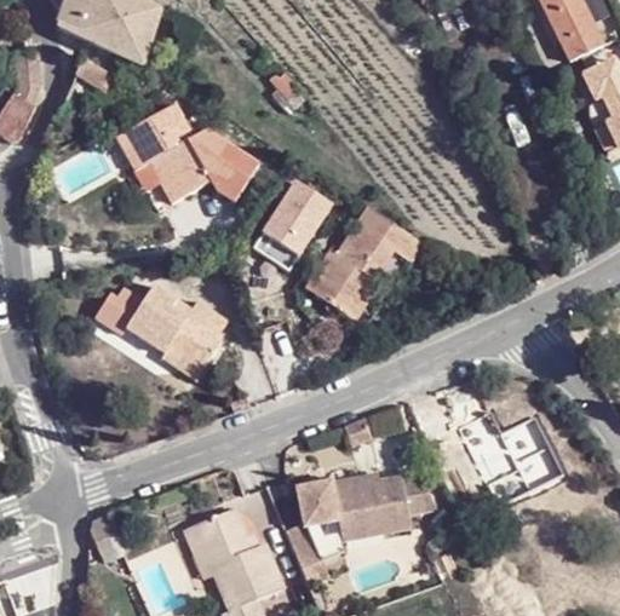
[(68,0),(58,26),(89,41),(142,64),(158,10),(138,0),(68,0)]
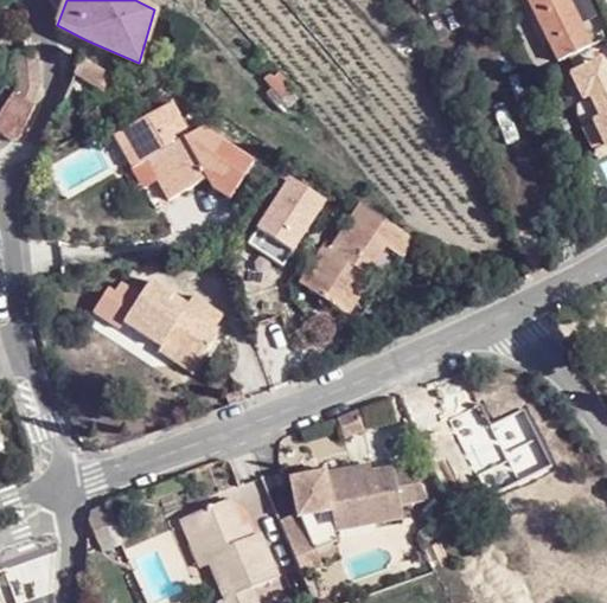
[(528,0),(535,14),(543,11),(554,36),(545,39),(556,62),(592,45),(569,0),(528,0)]
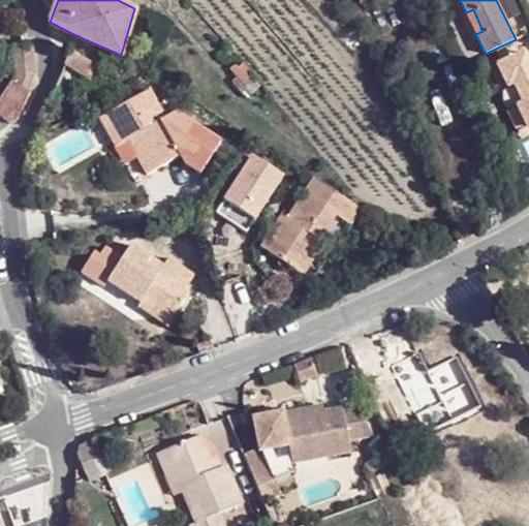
[(466,12),(475,34),(483,31),(473,9),(466,12)]
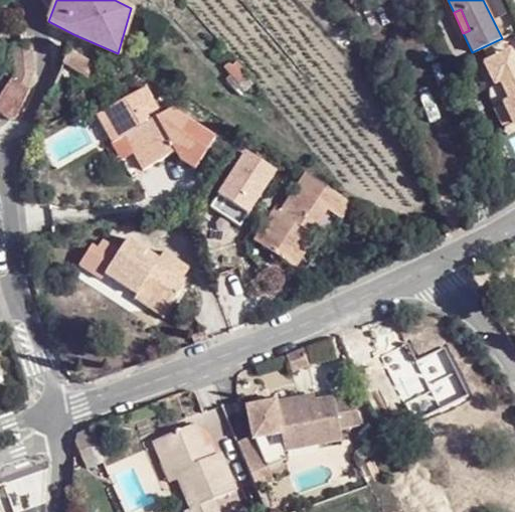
[(20,11),(8,12),(8,26),(23,27),(20,11)]
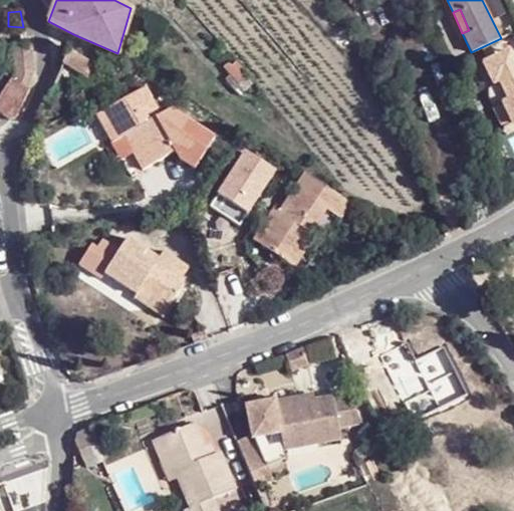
[(10,75),(29,86),(35,70),(32,41),(22,41),(0,40),(0,62),(11,63),(10,75)]
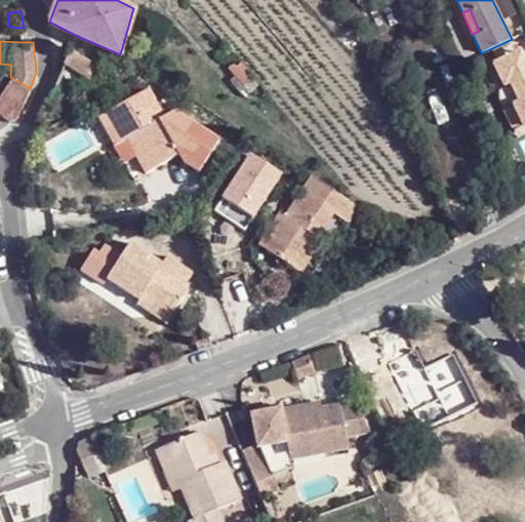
[(86,61),(69,48),(64,64),(79,73),(86,61)]
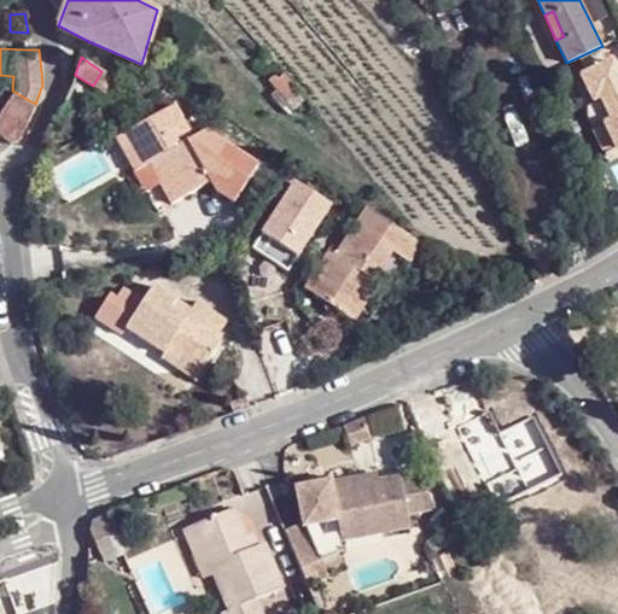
[(617,71),(612,60),(581,75),(593,99),(590,103),(588,106),(587,110),(587,115),(588,117),(590,121),(594,123),(599,124),(605,124),(616,148),(617,147),(617,71)]
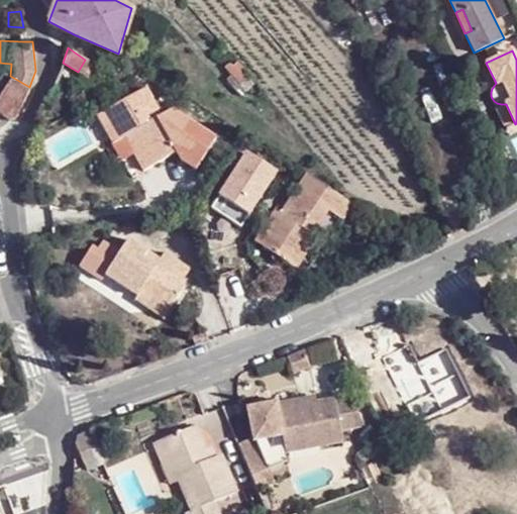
[(93,64),(85,60),(78,72),(85,76),(93,64)]
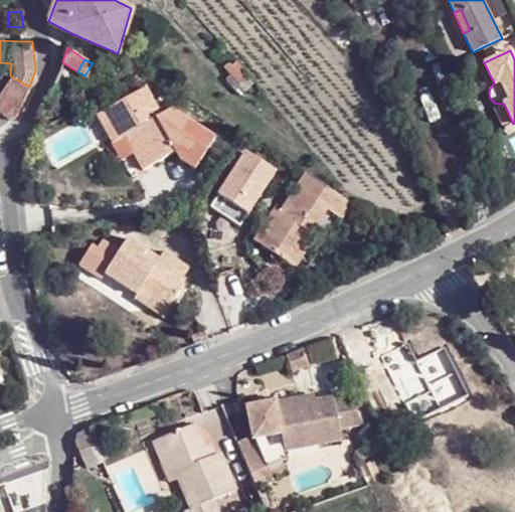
[(29,87),(10,75),(9,77),(0,94),(0,111),(7,116),(9,117),(11,117),(13,116),(16,115),(18,111),(29,87)]
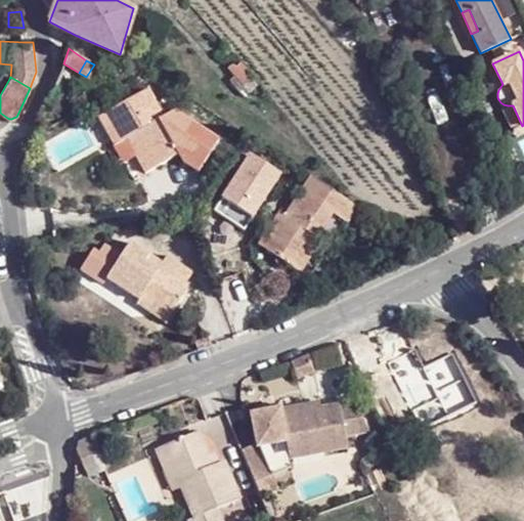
[(147,88),(130,98),(114,142),(126,135),(135,131),(156,165),(177,152),(173,144),(186,137),(171,111),(163,115),(147,88)]
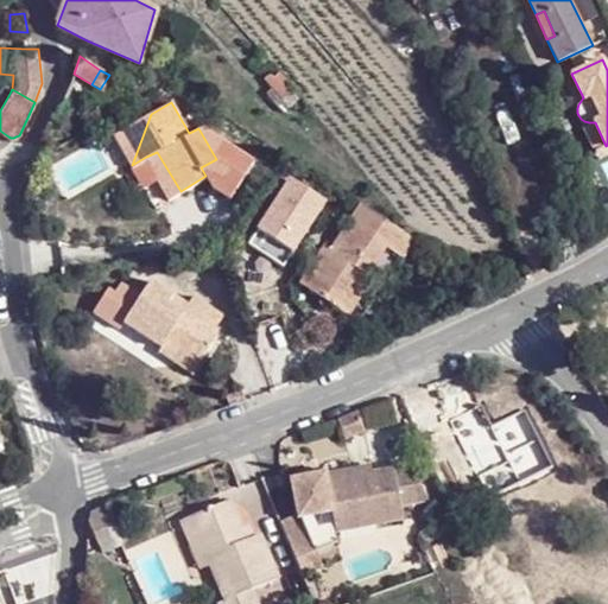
[(132,165),(151,114),(113,135),(130,167),(132,165)]
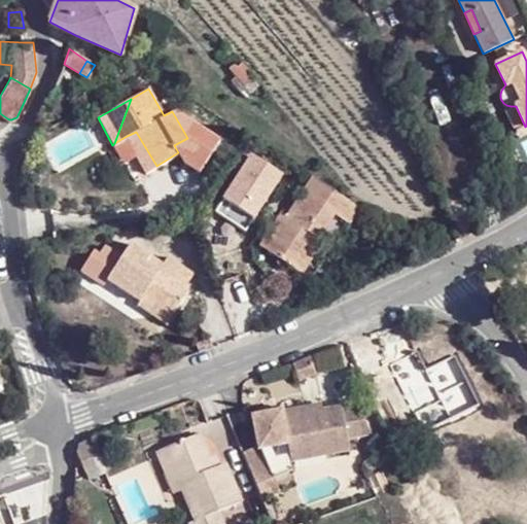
[(526,126),(525,127),(516,106),(506,110),(519,137),(526,133),(526,126)]
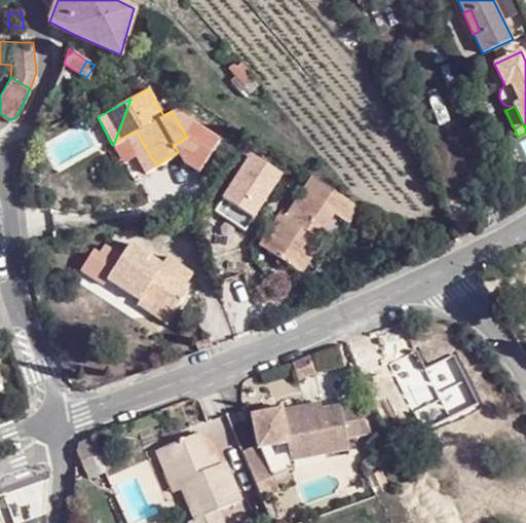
[(146,171),(156,165),(136,132),(126,136),(135,149),(146,171)]
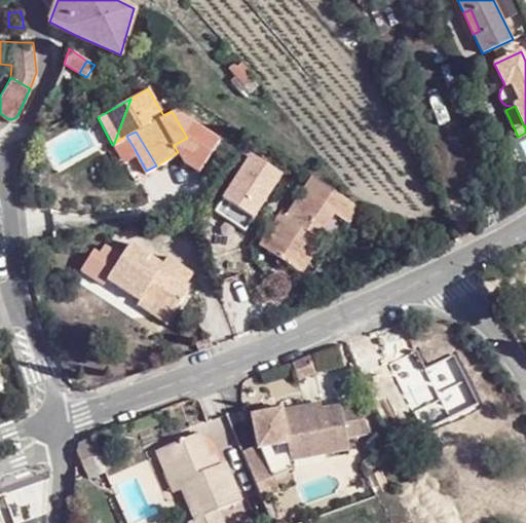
[(355,199),(308,171),(298,186),(302,189),(295,203),(290,199),(283,212),(288,216),(269,248),(288,259),(306,228),(314,232),(330,207),(346,216),(355,199)]
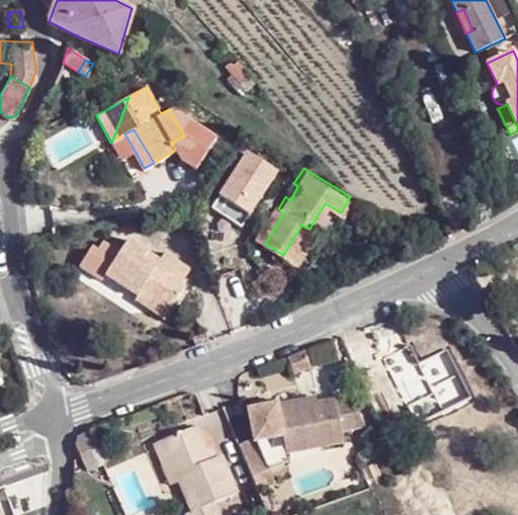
[(297,186),(293,183),(285,196),(290,200),(297,186)]
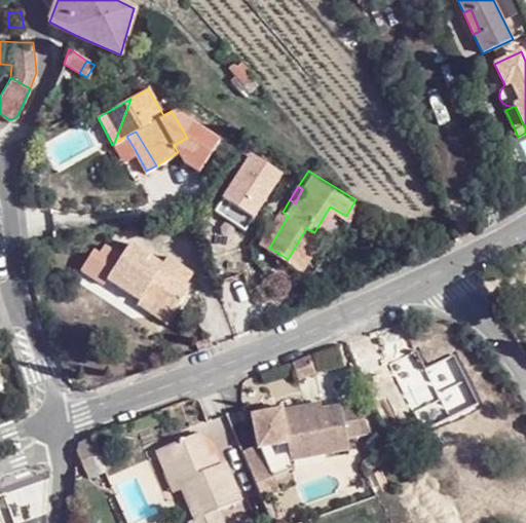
[(288,216),(283,212),(275,208),(257,239),(269,248),(288,216)]
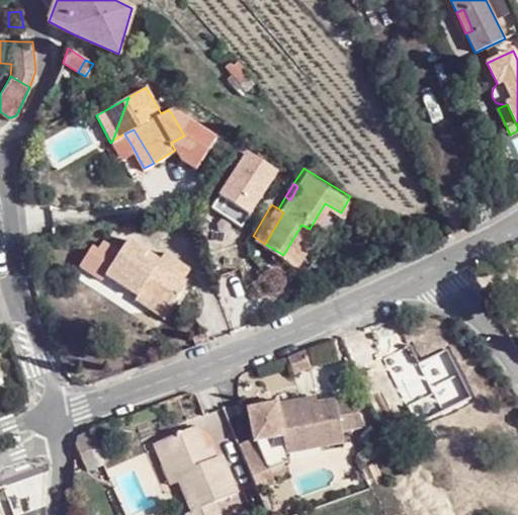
[(301,225),(283,255),(295,263),(316,233),(310,229),(301,225)]
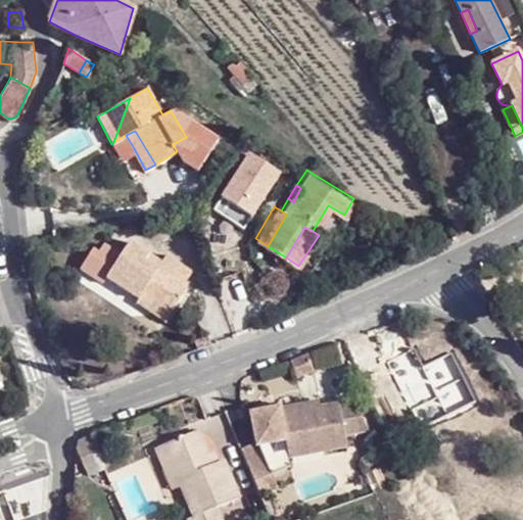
[(98,238),(92,247),(114,262),(121,253),(98,238)]
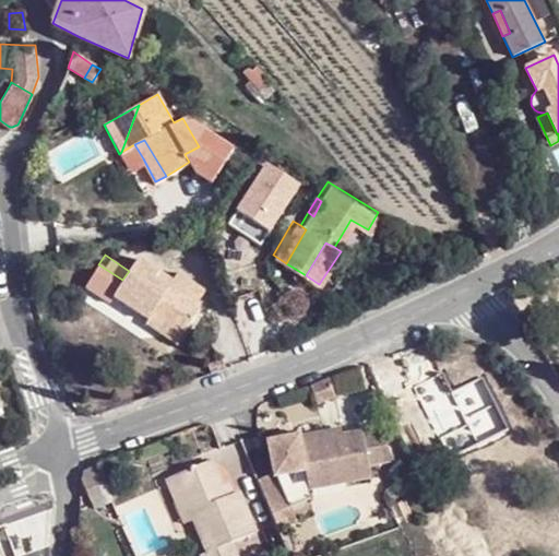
[(122,280),(98,264),(85,285),(109,300),(114,295),(139,314),(141,309),(150,315),(147,318),(150,319),(154,311),(185,329),(199,306),(153,280),(159,269),(139,256),(129,271),(122,280)]
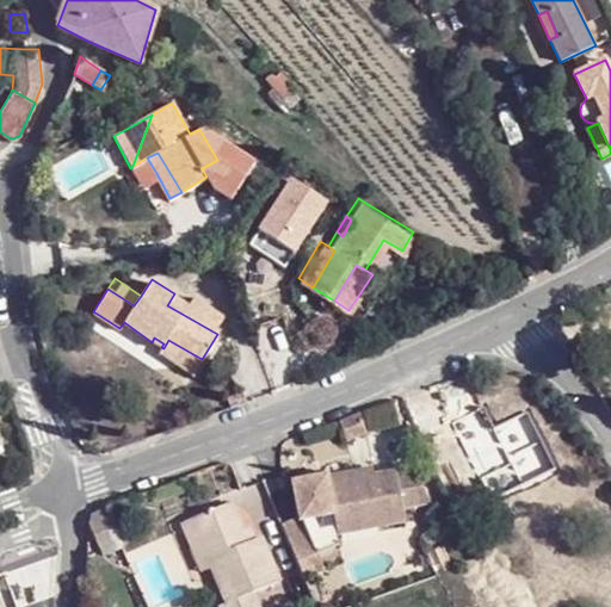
[(191,303),(174,293),(167,305),(217,334),(227,317),(193,298),(191,303)]
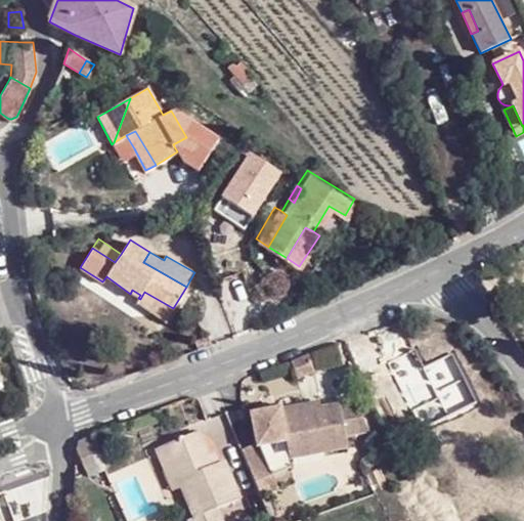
[(166,319),(173,308),(144,292),(140,299),(137,304),(166,319)]
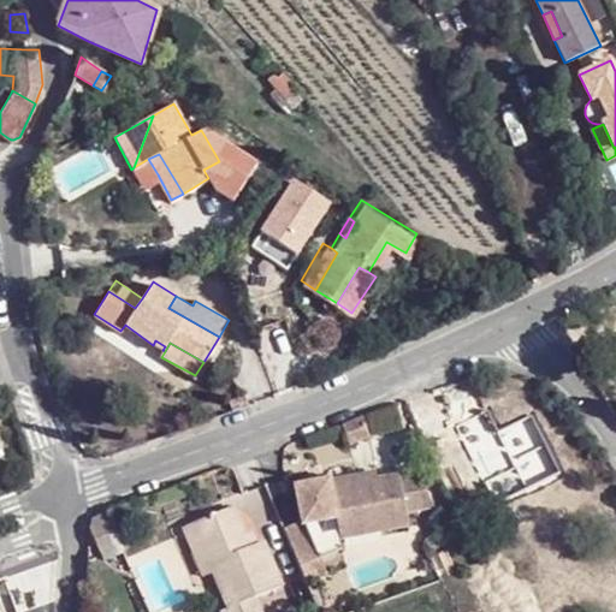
[(369,434),(360,415),(342,422),(349,441),(369,434)]
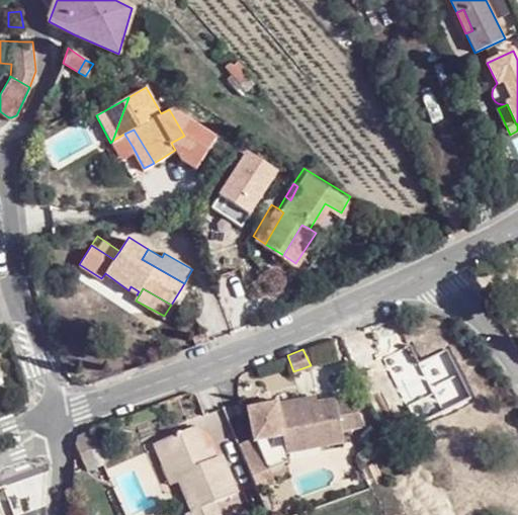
[(402,408),(414,402),(387,360),(365,370),(383,407),(399,401),(402,408)]
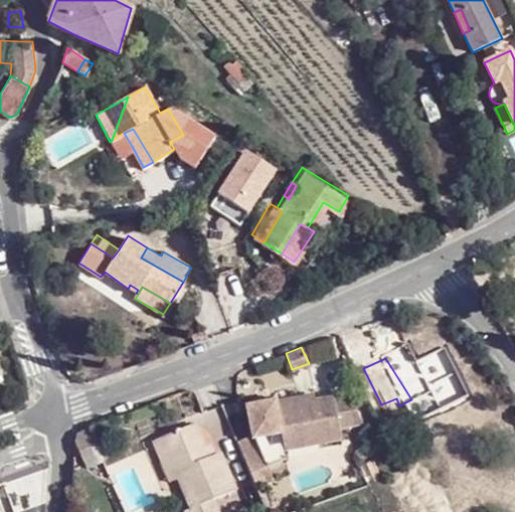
[(309,390),(289,394),(290,402),(310,399),(309,390)]
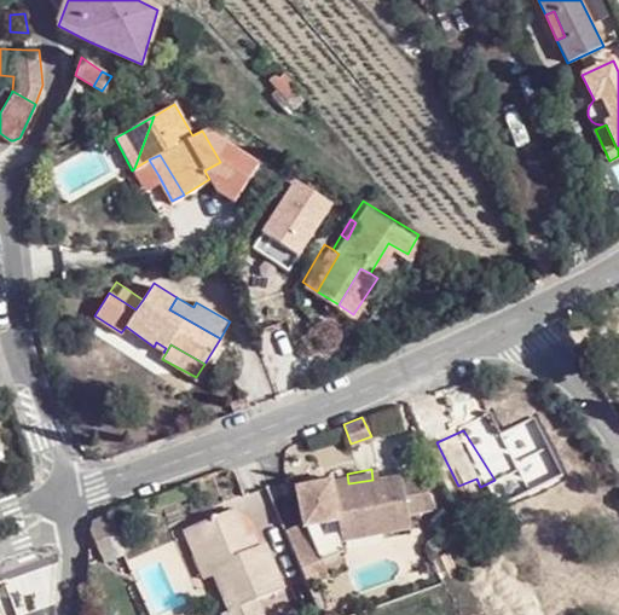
[(348,483),(347,474),(291,483),(293,495),(312,518),(333,516),(335,537),(406,526),(403,511),(433,508),(418,476),(397,481),(395,476),(372,480),(348,483)]
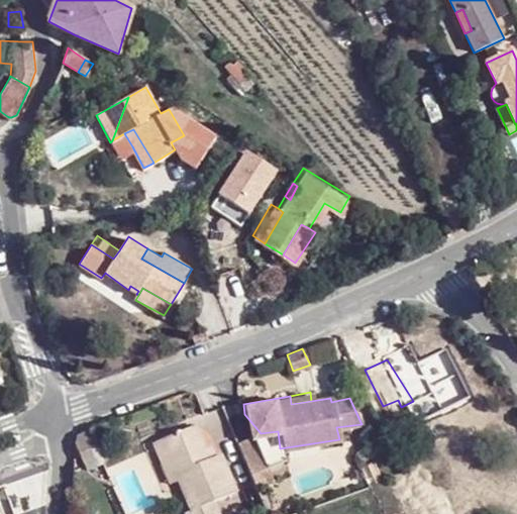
[(196,422),(162,437),(179,477),(192,508),(188,510),(189,513),(223,513),(216,497),(240,488),(223,450),(218,452),(210,455),(205,442),(196,422)]
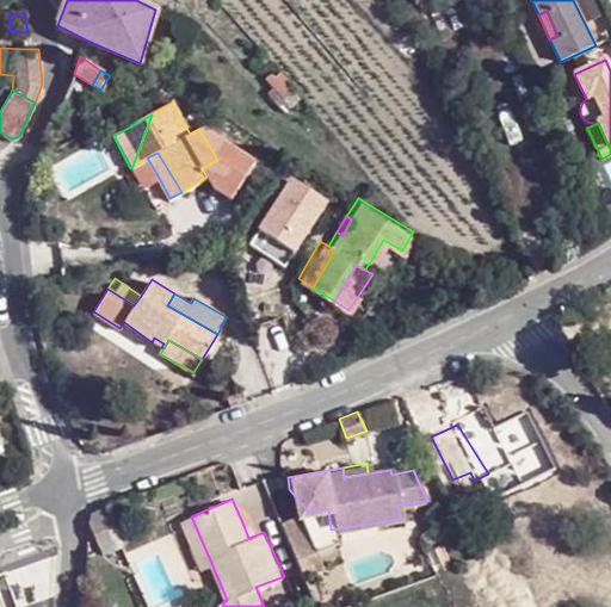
[(109,502),(93,512),(91,522),(104,550),(124,543),(127,542),(109,502)]
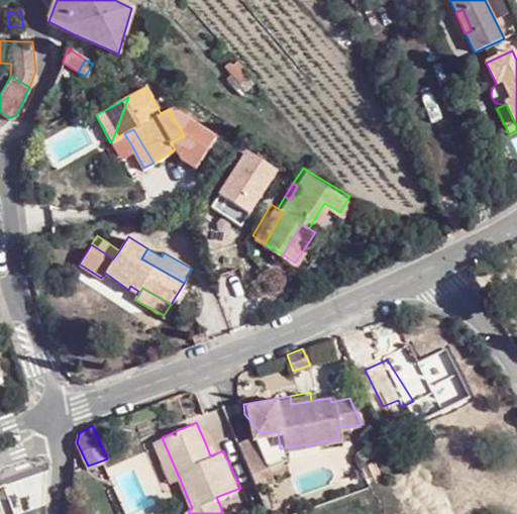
[(281,457),(280,448),(278,431),(261,433),(252,434),(265,460),(281,457)]
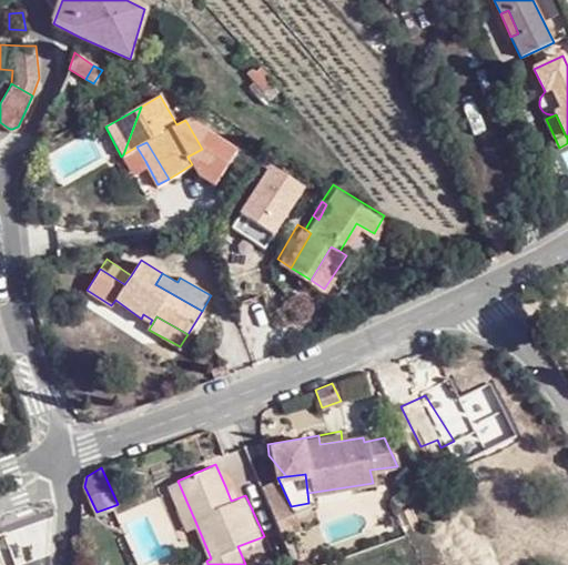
[(276,475),(260,482),(271,507),(279,525),(287,522),(282,512),(291,506),(277,477),(276,475)]
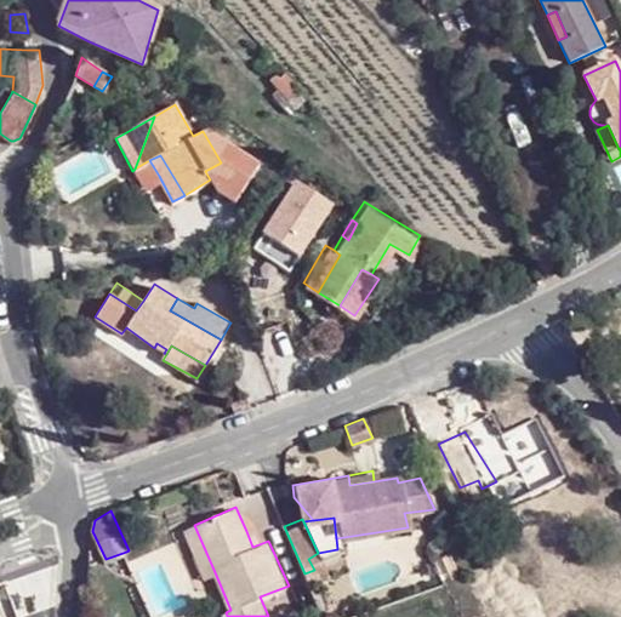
[(194,525),(184,529),(204,576),(215,572),(194,525)]
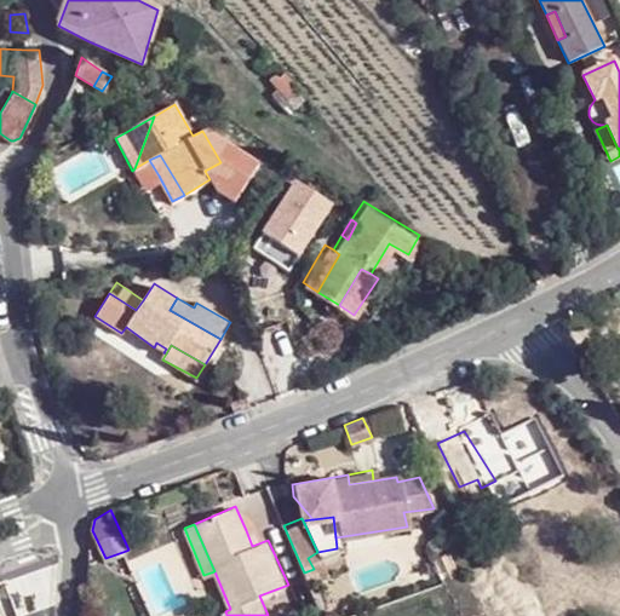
[(254,527),(246,530),(252,546),(262,542),(254,527)]
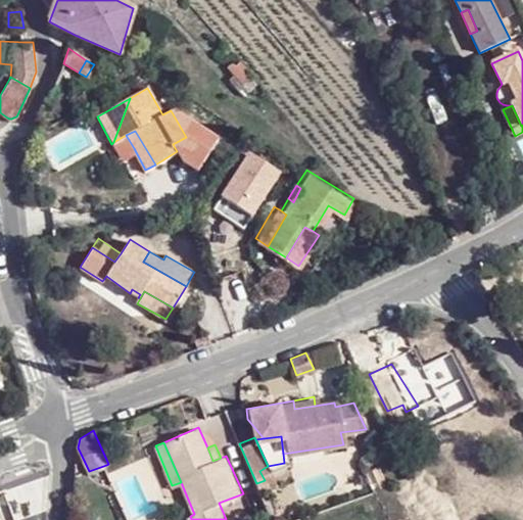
[(273,477),(268,466),(259,471),(265,480),(273,477)]
